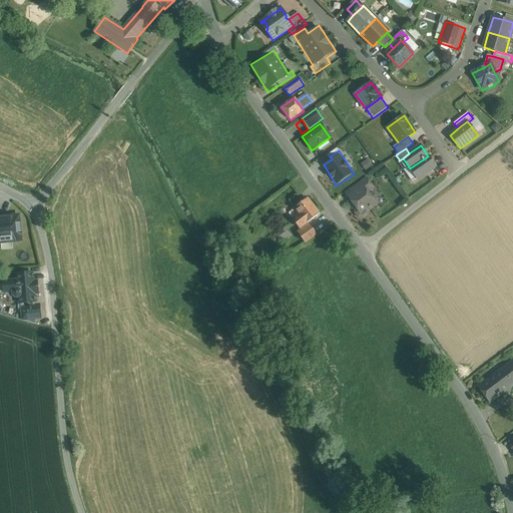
[(428,156),(410,168),(418,179),(436,166),(428,156)]
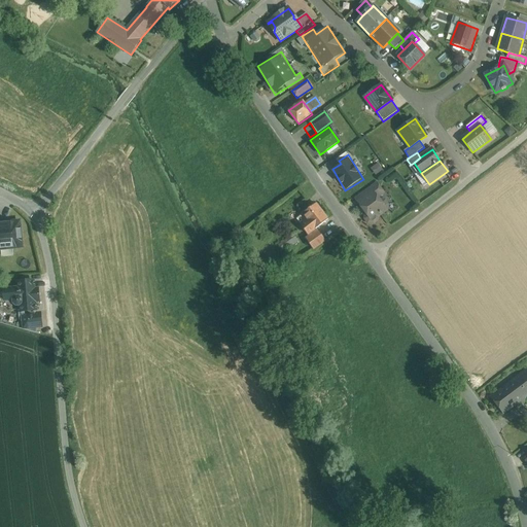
[(383,192),(377,184),(366,191),(370,197),(375,194),(378,198),(383,192)]
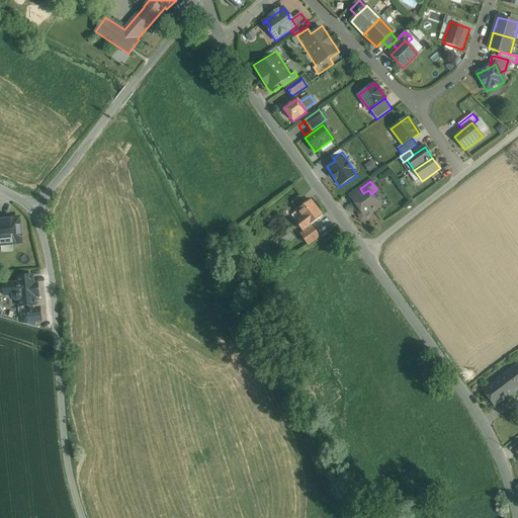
[(371,194),(368,190),(363,193),(353,200),(360,210),(360,214),(362,219),(366,220),(370,217),(370,212),(376,208),(379,205),(379,201),(377,198),(373,197),(371,195),(372,195),(371,194)]
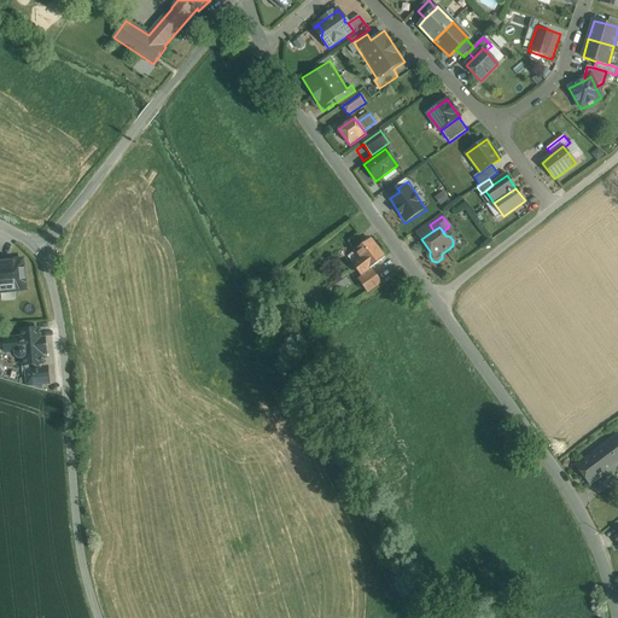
[(371,239),(355,251),(361,258),(353,264),(361,275),(385,257),(371,239)]
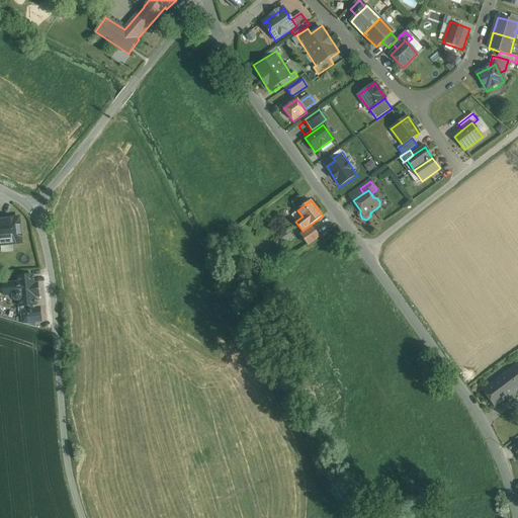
[(19,219),(0,220),(0,244),(22,243),(19,219)]
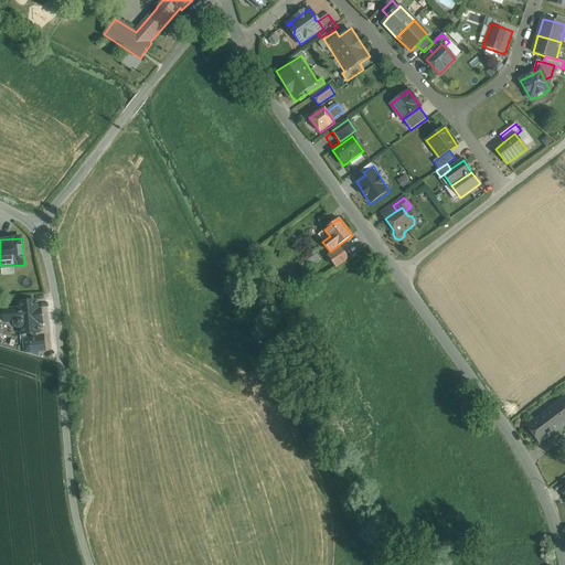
[(340,247),(328,256),(337,267),(349,258),(340,247)]
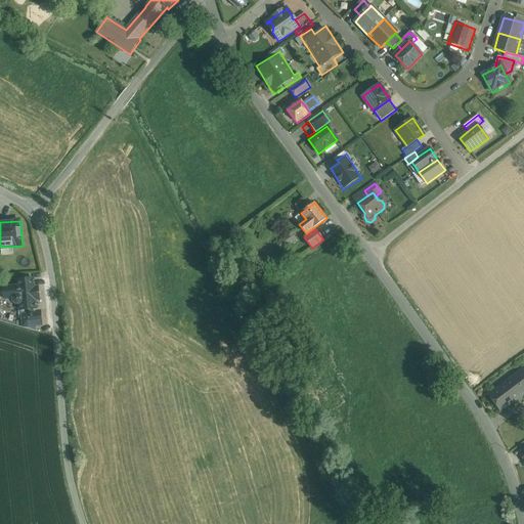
[(292,232),(276,244),(280,250),(287,245),(288,246),(297,239),(292,232)]
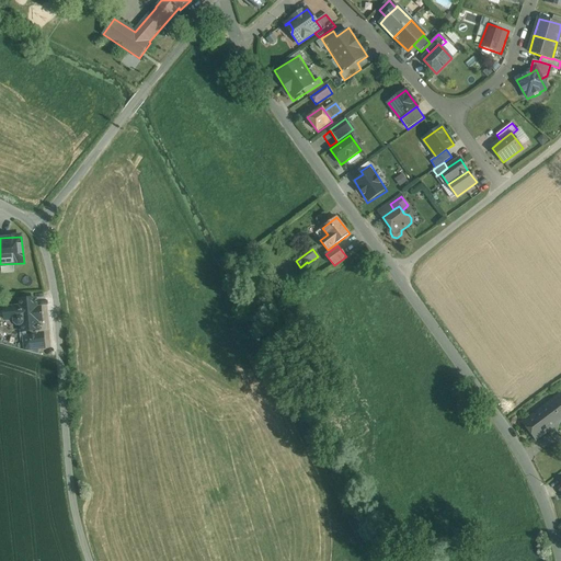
[(35,299),(19,300),(20,307),(7,308),(8,320),(14,319),(14,323),(18,325),(21,325),(22,332),(24,332),(25,336),(38,334),(38,331),(37,321),(38,321),(42,317),(41,312),(37,308),(36,309),(35,299)]
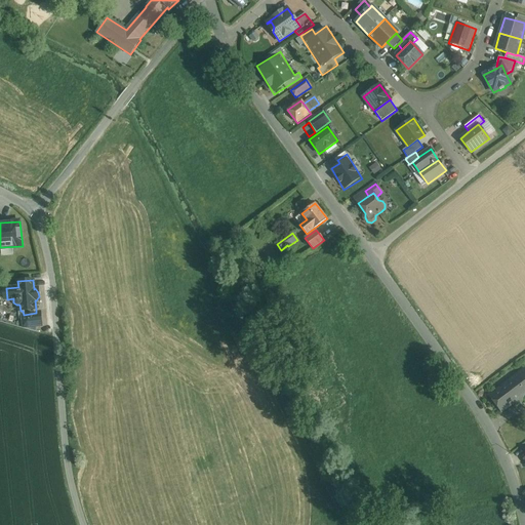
[(24,315),(22,315),(23,328),(41,326),(40,313),(36,313),(24,315)]
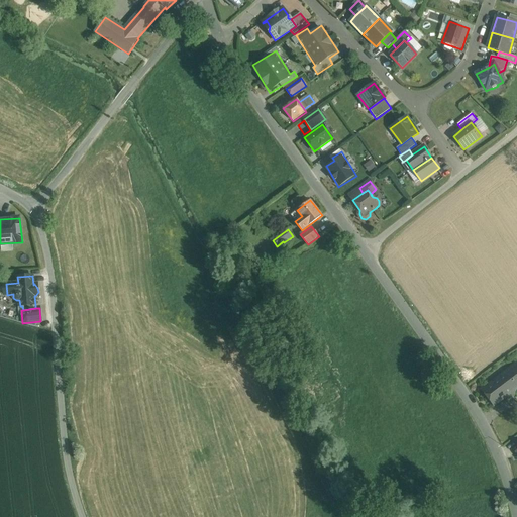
[(516,387),(516,364),(516,365),(505,374),(516,388),(516,387)]
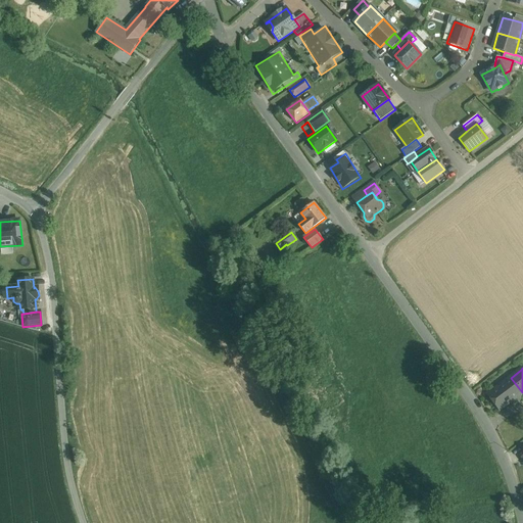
[(511,378),(488,394),(500,410),(522,392),(511,378)]
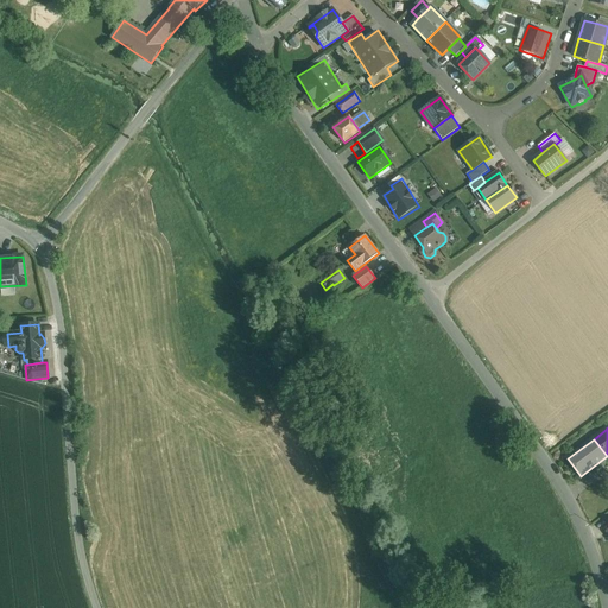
All buildings are outlined.
